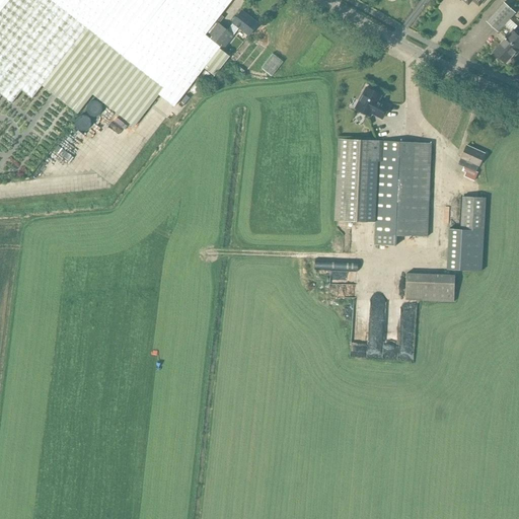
[(0,0),(0,97),(2,95),(12,103),(22,90),(32,98),(43,85),(58,97),(78,114),(93,94),(134,127),(159,95),(174,106),(206,67),(217,75),(228,61),(231,57),(220,49),(221,48),(223,49),(234,35),(233,35),(227,30),(216,21),(232,0),(0,0)]
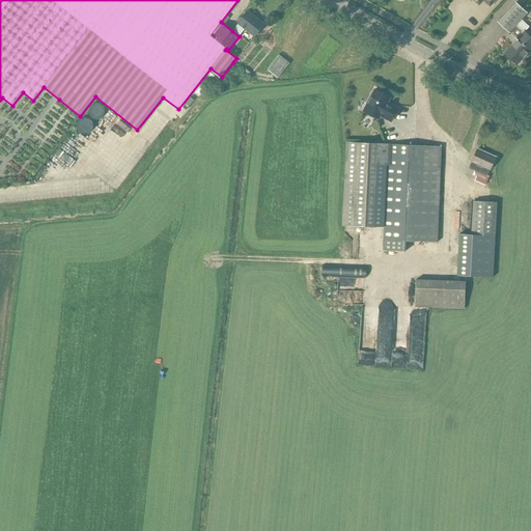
[(515,2),(505,15),(498,22),(516,38),(515,39),(516,40),(505,53),(518,64),(530,49),(530,38),(516,26),(528,14),(515,2)]
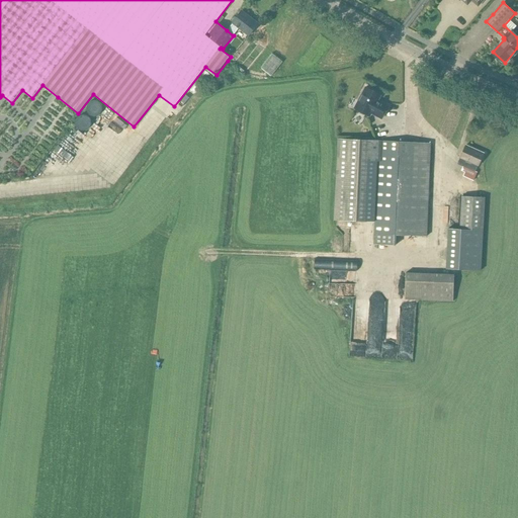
[(242,11),(227,30),(233,35),(239,28),(249,35),(258,23),(242,11)]
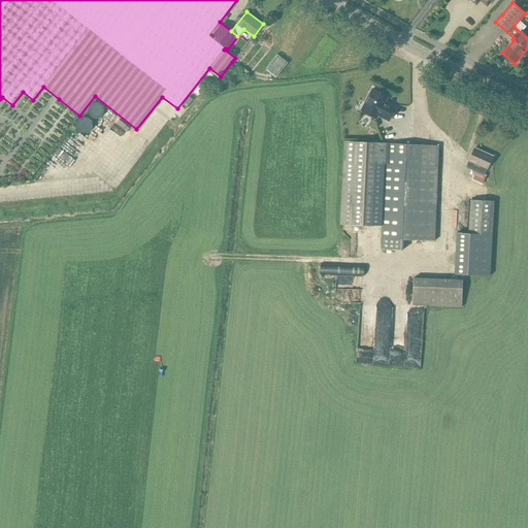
[(266,69),(276,77),(288,63),(289,63),(277,55),(266,69)]
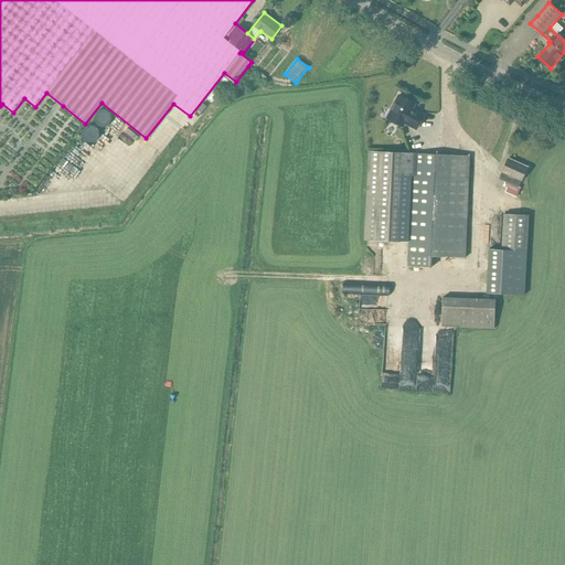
[(260,73),(258,77),(265,83),(267,78),(266,77),(260,73)]
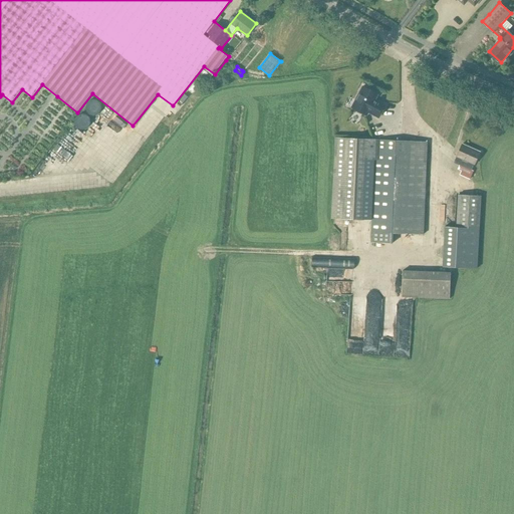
[(378,103),(374,101),(374,100),(377,94),(363,86),(351,107),(366,115),(368,112),(378,117),(386,105),(378,102),(378,103)]
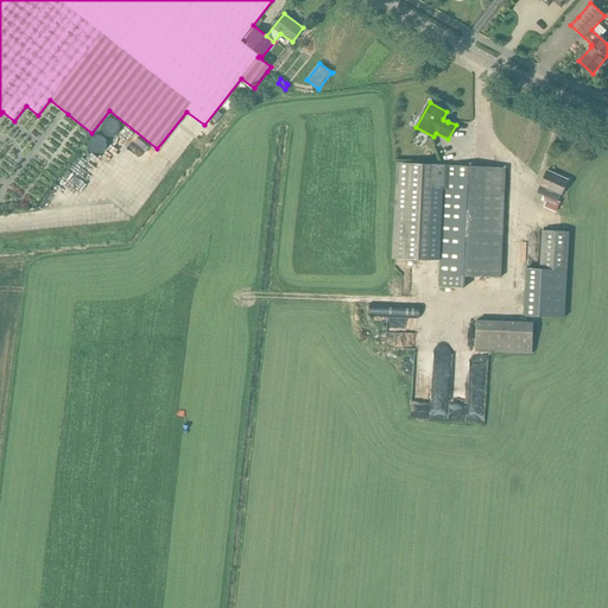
[(82,128),(77,135),(82,140),(88,133),(82,128)]
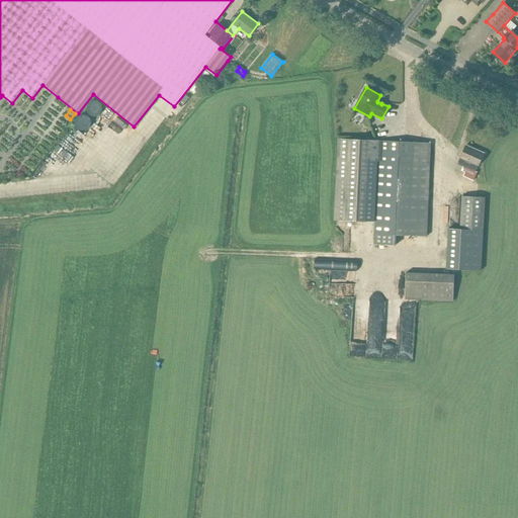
[(59,114),(55,119),(65,126),(68,122),(59,114)]
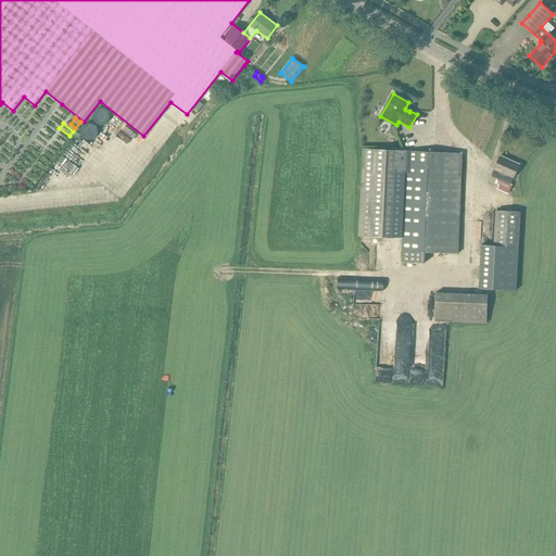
[(88,137),(97,136),(97,125),(87,125),(88,137)]
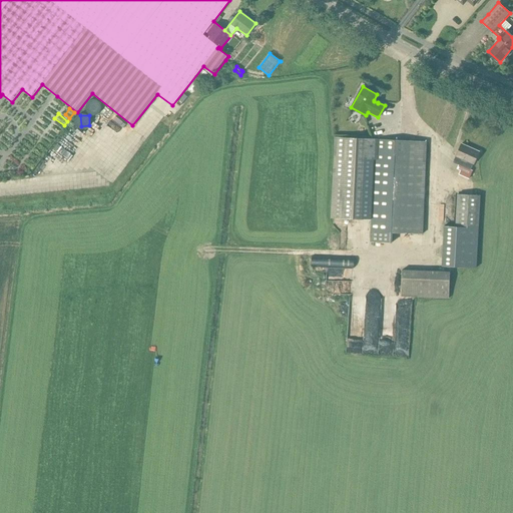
[(55,124),(52,127),(58,132),(61,128),(55,124)]
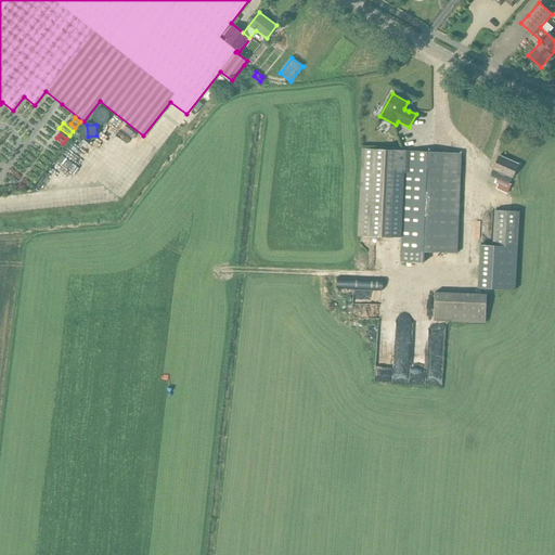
[(461,153),(405,151),(363,149),(359,236),(394,237),(397,172),(405,172),(401,262),(424,263),(424,252),(456,254),(461,153)]
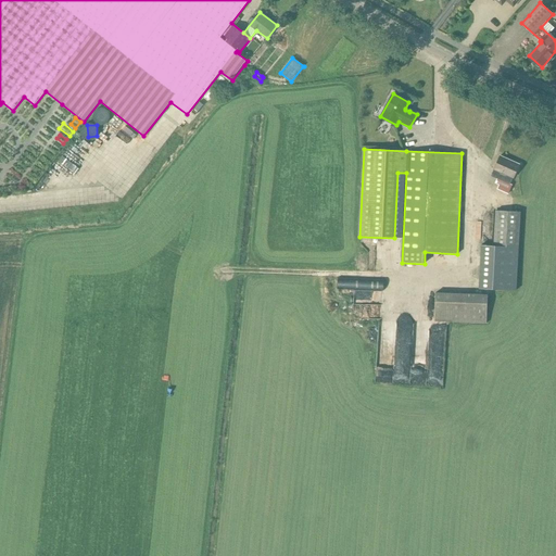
[(500,156),(494,169),(491,176),(497,179),(495,184),(500,186),(498,190),(509,194),(513,186),(510,185),(519,165),(500,156)]
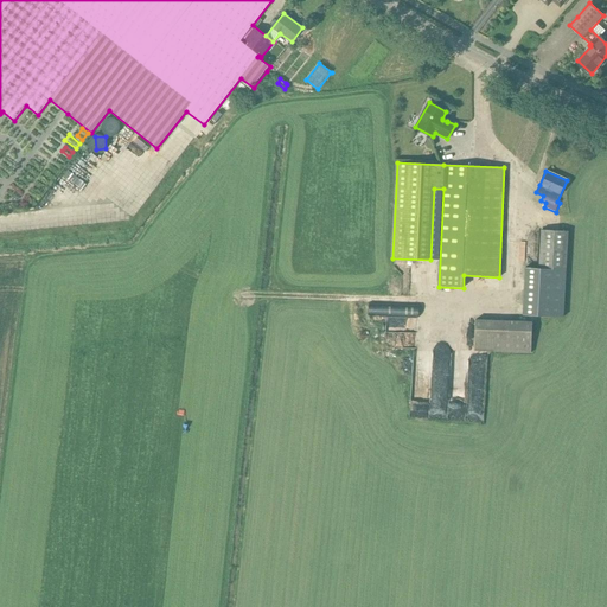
[(525,268),(523,315),(541,315),(564,318),(567,269),(568,269),(569,231),(541,230),(538,268),(525,268)]
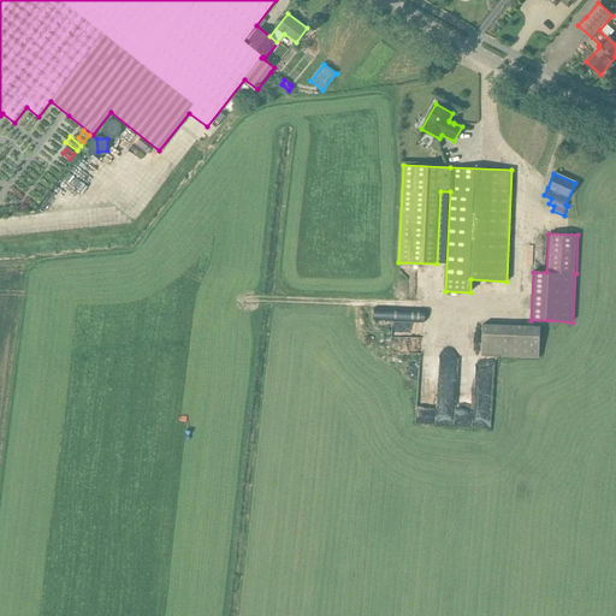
[(375,308),(375,321),(424,323),(424,309),(375,308)]
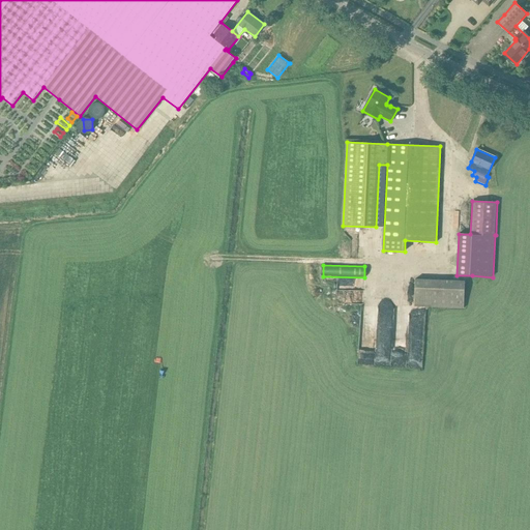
[(414,306),(464,308),(465,281),(415,280),(414,306)]
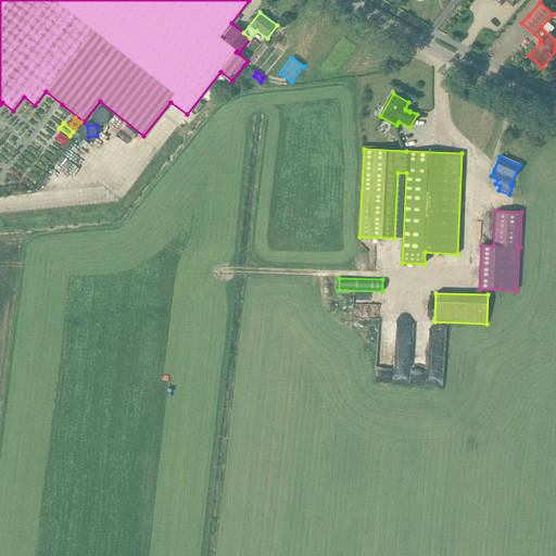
[(444,387),(445,346),(427,346),(427,326),(417,326),(416,361),(428,361),(428,387),(444,387)]
